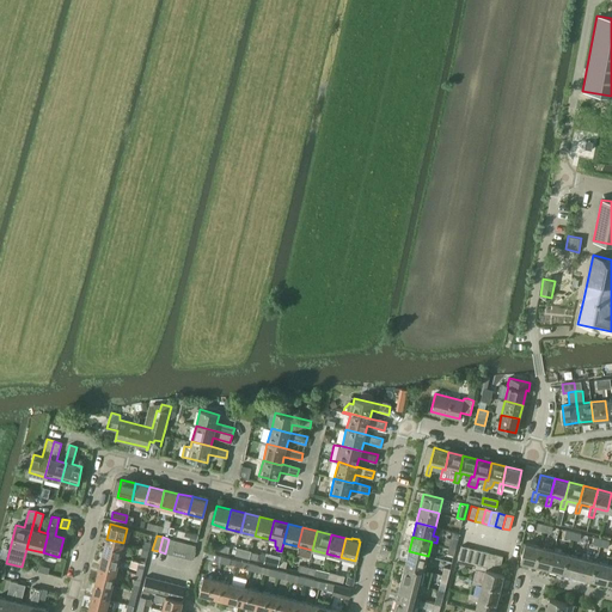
[(106,539),(103,552),(120,557),(123,543),(106,539)]
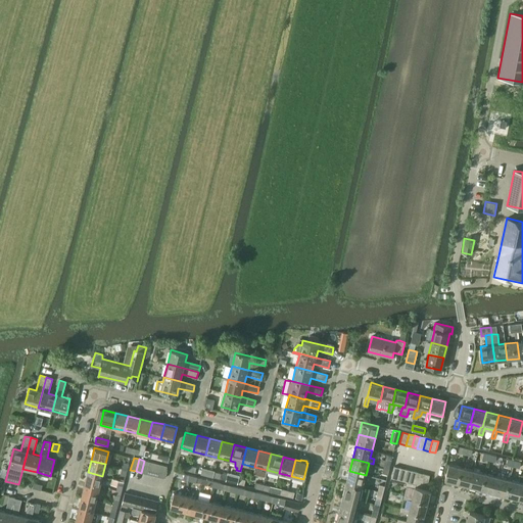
[(144,461),(141,473),(147,474),(150,462),(144,461)]
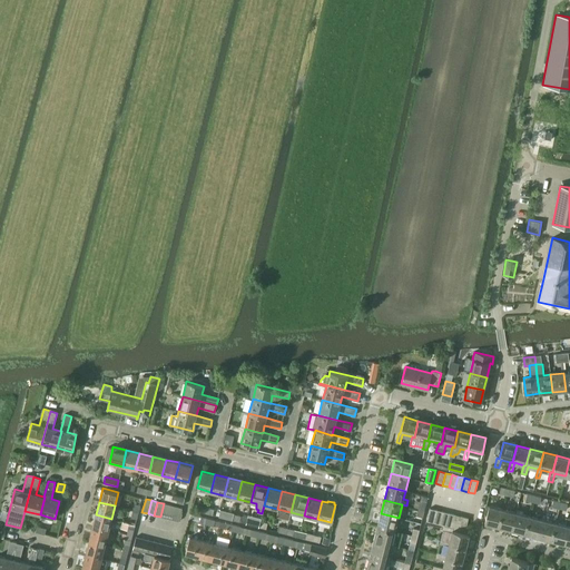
[(164,503),(160,517),(166,518),(169,505),(164,503)]
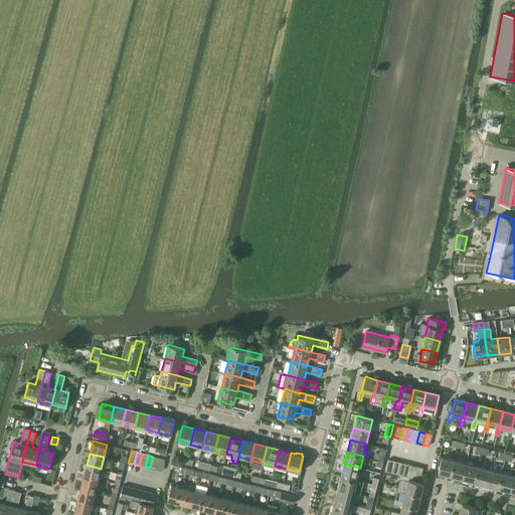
[(156,470),(159,458),(153,457),(150,468),(156,470)]
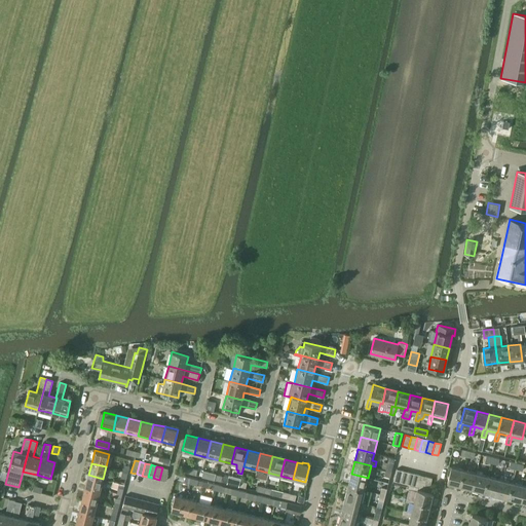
[(162,467),(159,480),(164,481),(167,468),(162,467)]
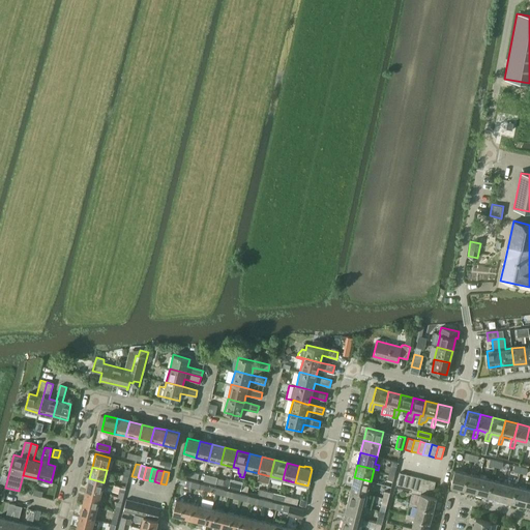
[(450,487),(463,490),(467,474),(454,471),(450,487)]
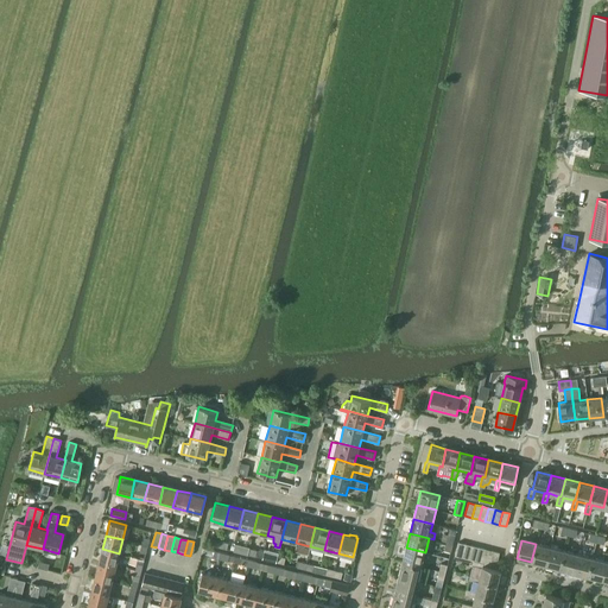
[(461,558),(464,544),(458,542),(455,556),(461,558)]
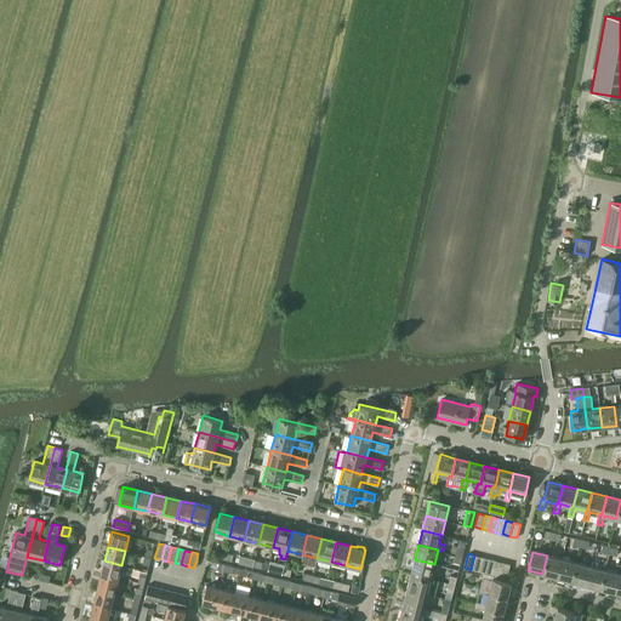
[(252,567),(255,560),(255,559),(240,556),(239,558),(238,563),(252,567)]
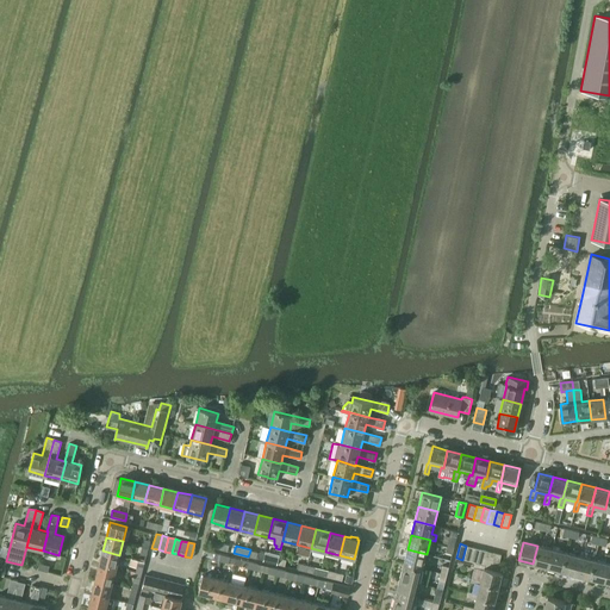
[(470,561),(473,547),(466,546),(462,560),(470,561)]
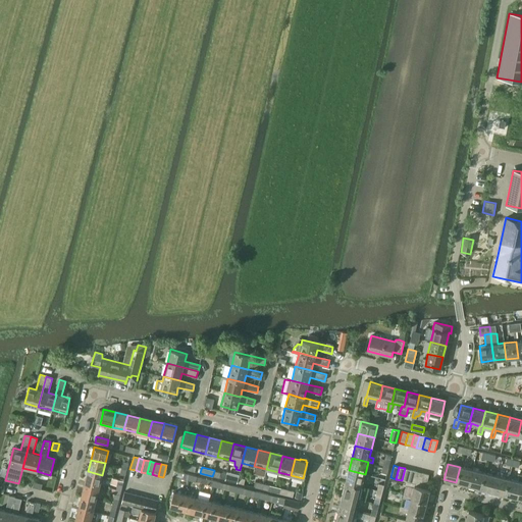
[(472,470),(460,467),(456,482),(468,485),(472,470)]
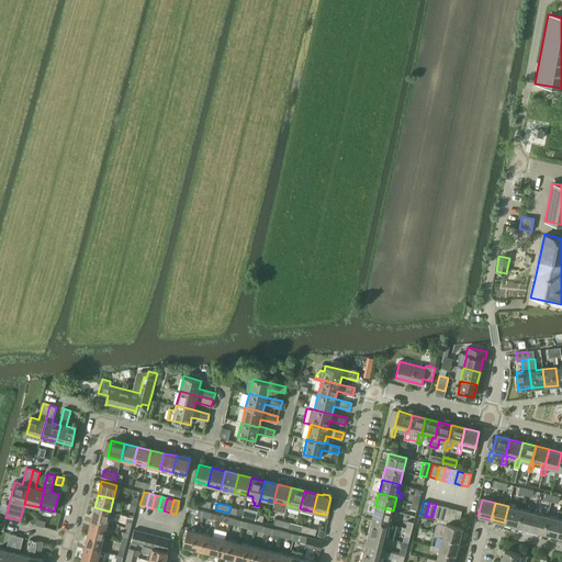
[(433,517),(437,518),(439,519),(442,506),(436,504),(433,517)]
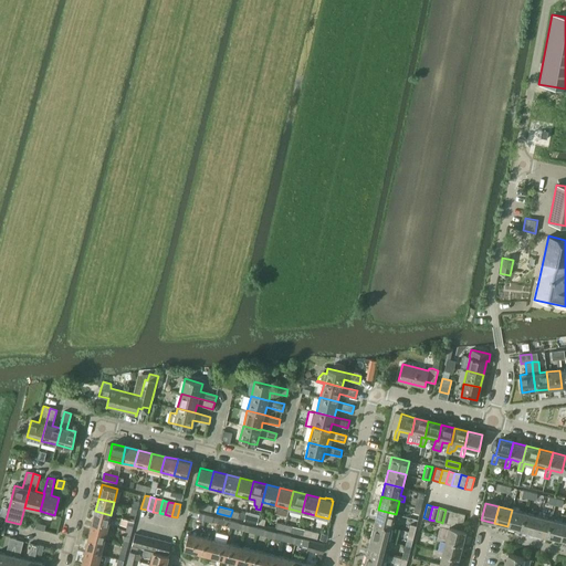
[(375,523),(391,527),(396,514),(378,510),(375,523)]
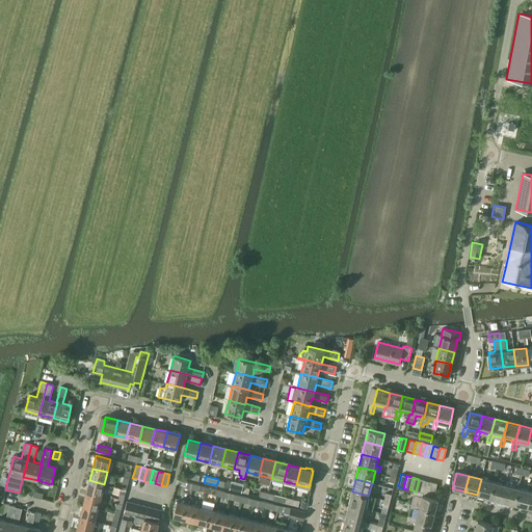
[(422,493),(425,480),(419,479),(416,491),(422,493)]
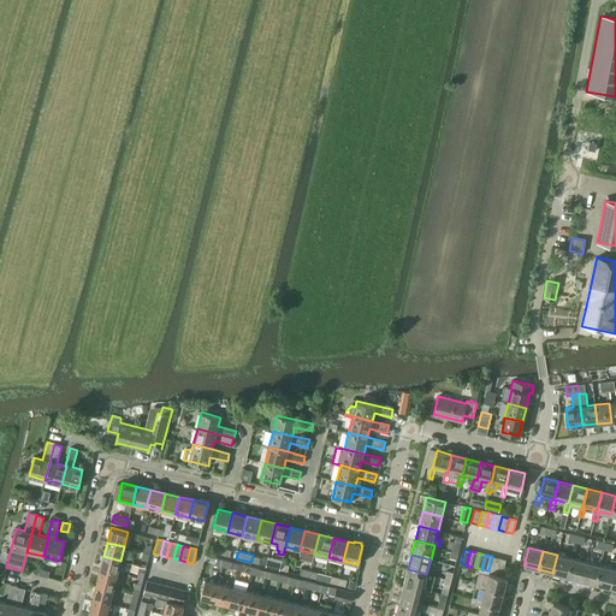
[(572,558),(557,555),(552,573),(567,576),(572,558)]
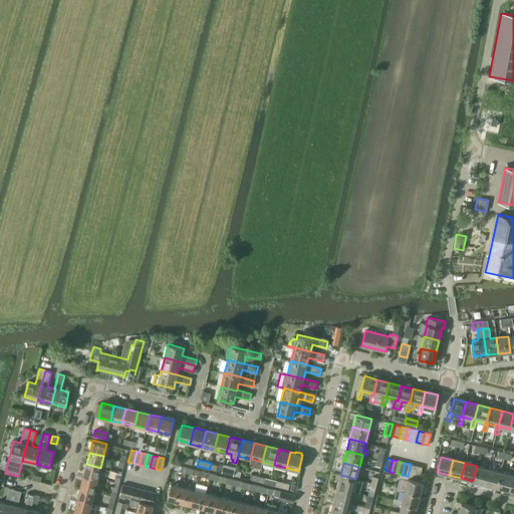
[(83,476),(97,480),(100,468),(86,464),(83,476)]
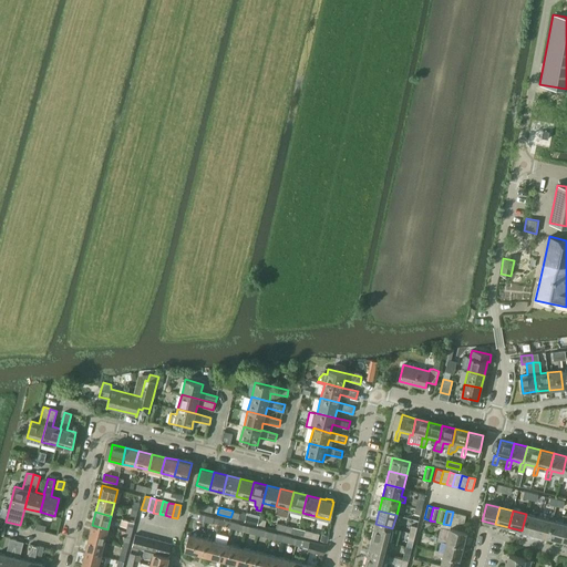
[(450,527),(455,529),(460,514),(453,512),(450,525),(451,526),(450,527)]
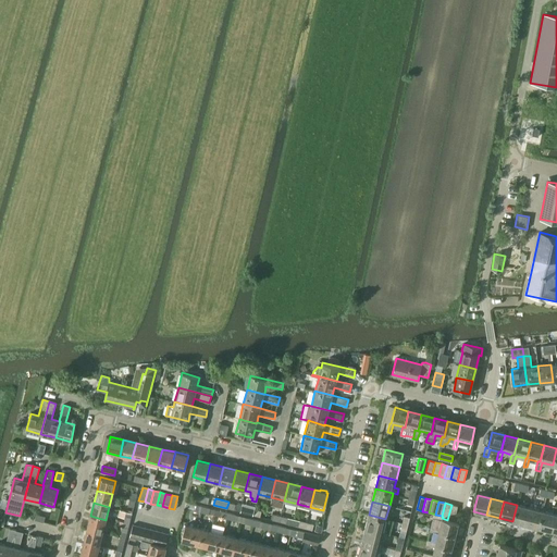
[(457,506),(452,505),(447,520),(454,521),(457,506)]
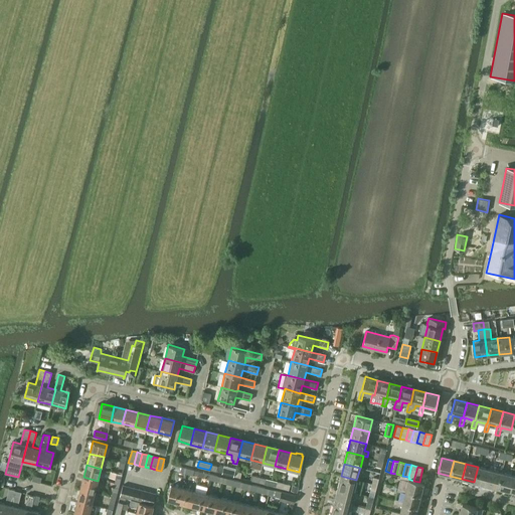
[(486,485),(490,470),(478,467),(474,482),(486,485)]
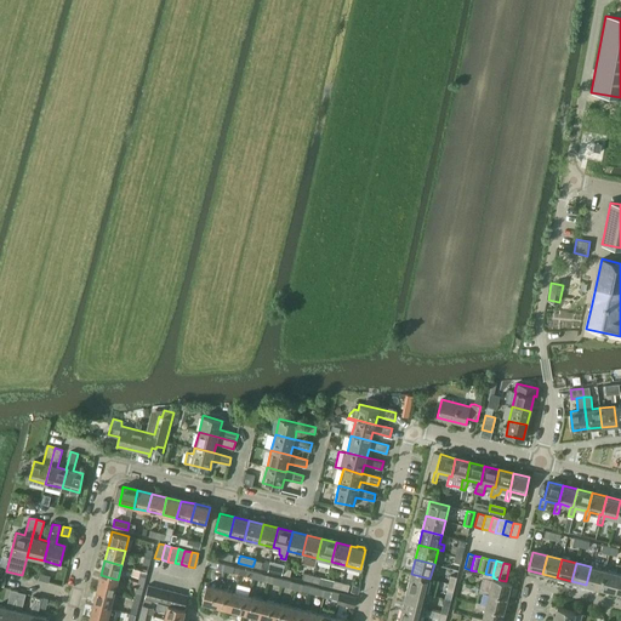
[(599,588),(604,570),(591,567),(586,585),(599,588)]
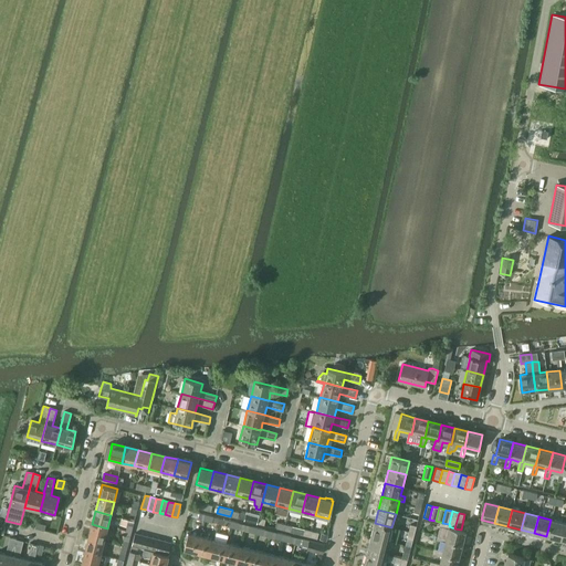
[(121,532),(130,534),(134,521),(122,519),(119,524),(127,526),(126,531),(122,530),(121,532)]
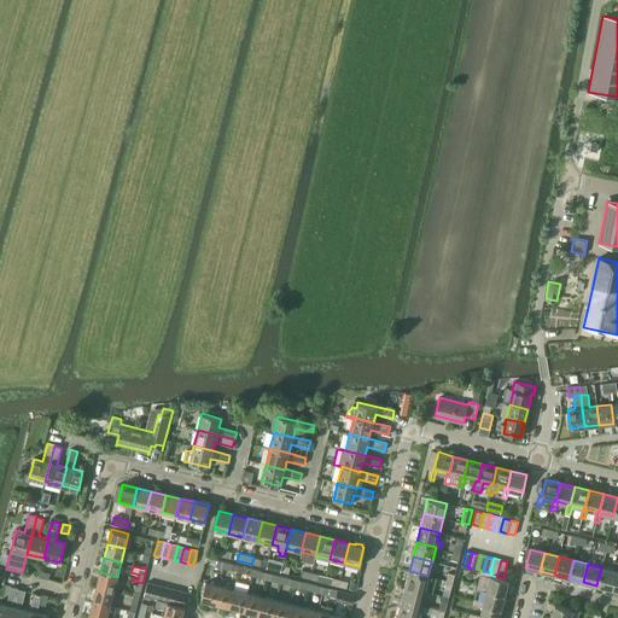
[(596,586),(611,589),(616,571),(601,567),(596,586)]
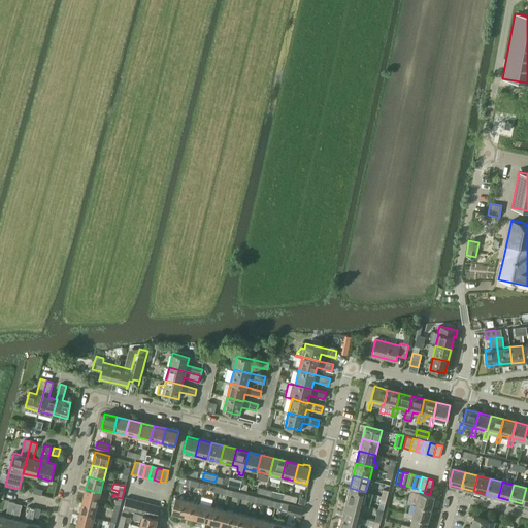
[(418,493),(416,501),(416,503),(431,507),(434,495),(430,494),(424,493),(419,491),(420,490),(419,489),(413,488),(410,487),(410,491),(418,493)]
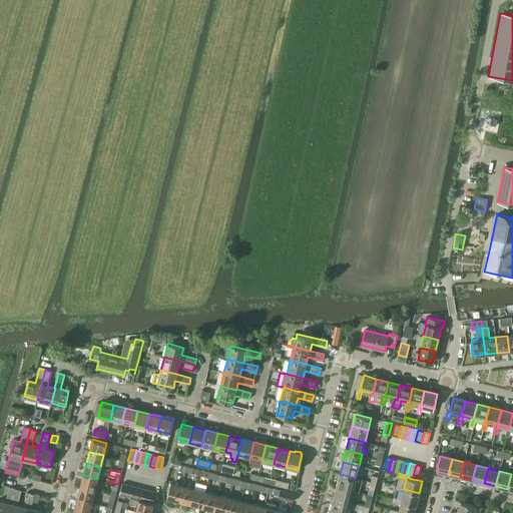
[(355,478),(340,474),(336,486),(352,490),(355,478)]
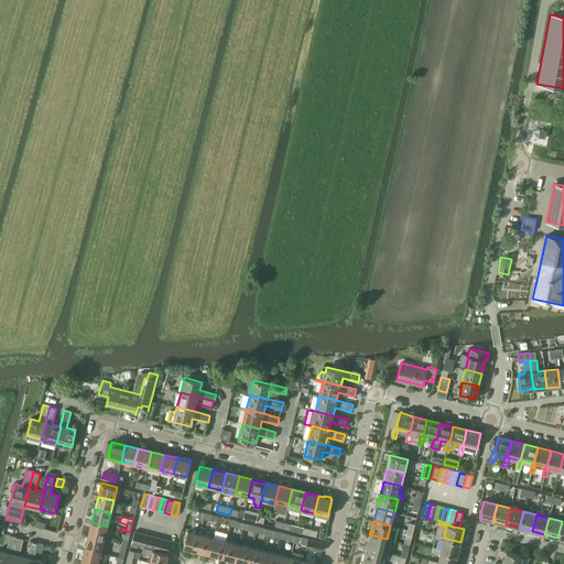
[(104,540),(107,527),(91,522),(88,535),(104,540)]
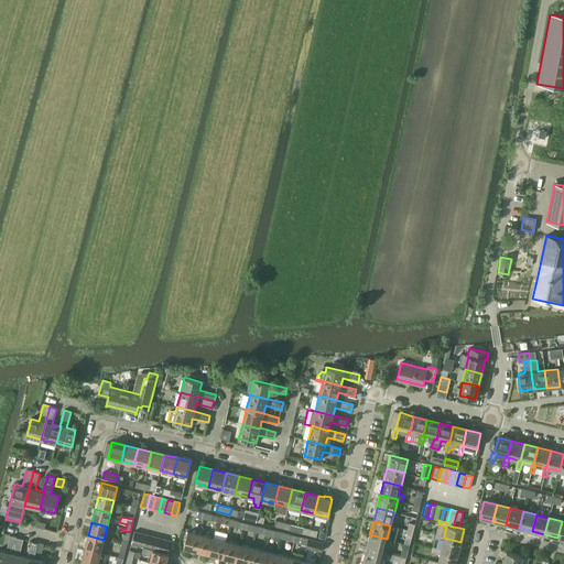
[(128,539),(130,532),(120,530),(120,532),(125,533),(123,538),(128,539)]
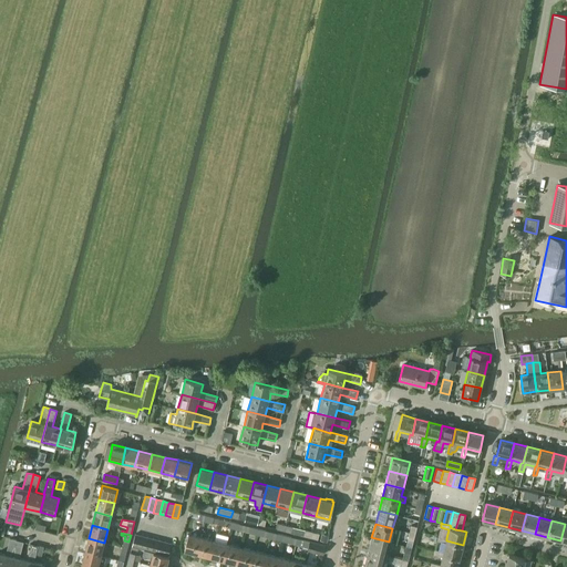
[(137,548),(141,535),(135,534),(132,546),(137,548)]
